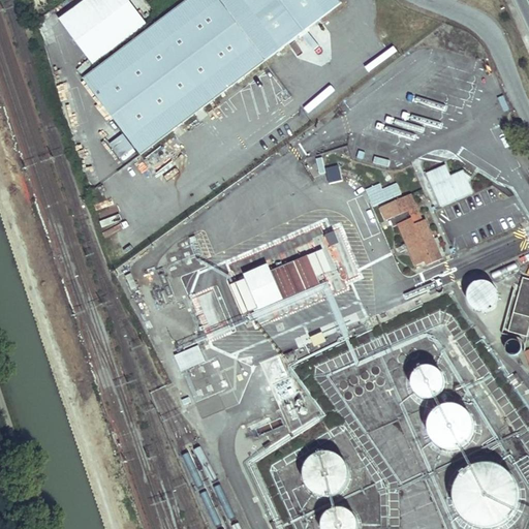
[(127,0),(85,0),(61,18),(98,67),(79,82),(137,159),(340,7),(334,0),(186,0),(149,28),(127,0)]
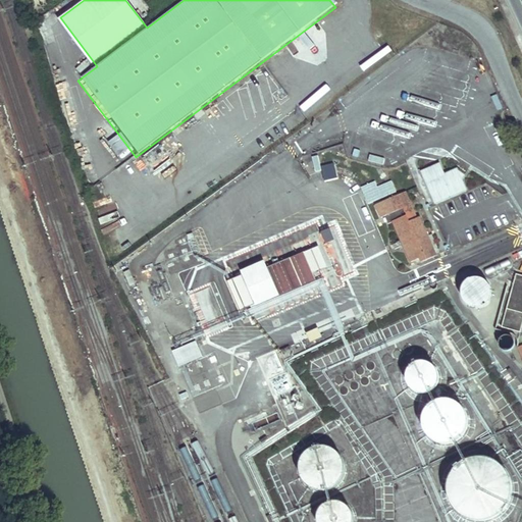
[(153,165),(166,159),(161,150),(148,156),(153,165)]
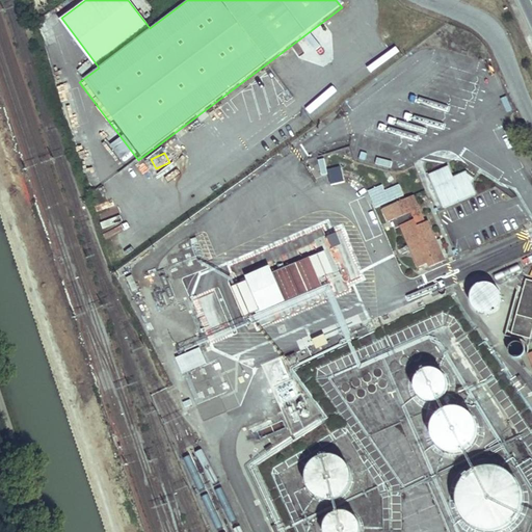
[(448,168),(430,177),(444,207),(475,193),(470,183),(473,179),(466,174),(453,179),(448,168)]
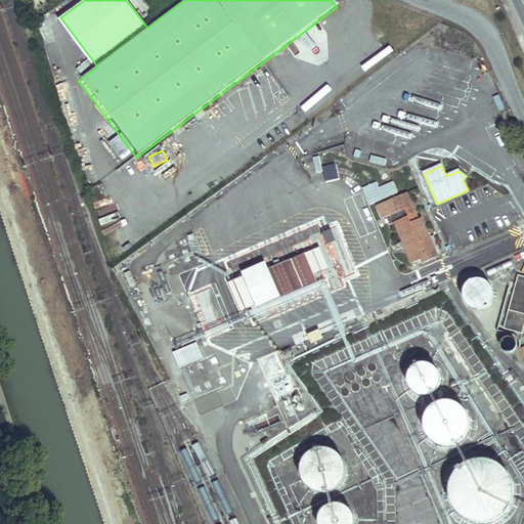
[(377,182),(361,187),(367,205),(398,193),(393,181),(379,186),(377,182)]
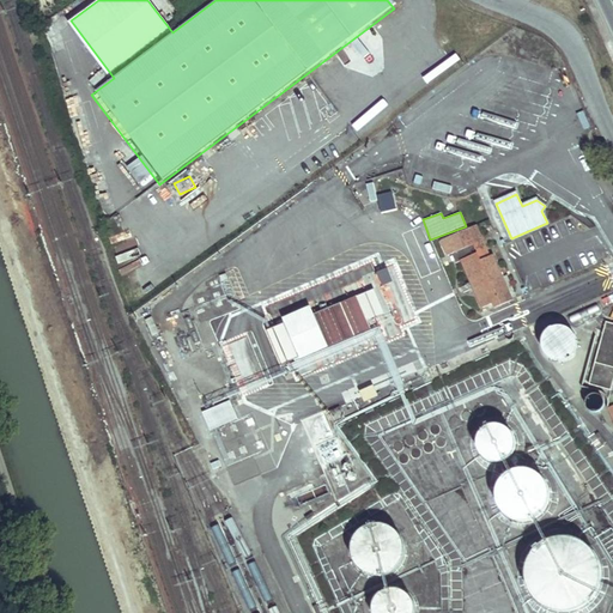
[(513,301),(493,255),(481,260),(474,244),(483,241),(475,225),(441,241),(448,256),(451,254),(456,263),(462,261),(472,283),(474,287),(483,308),(493,303),(496,308),(513,301)]
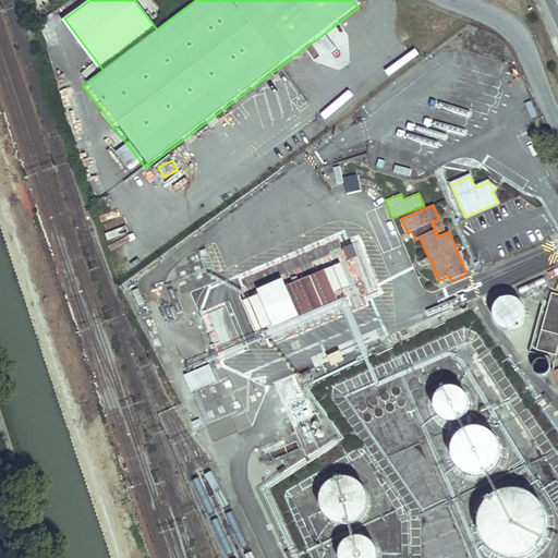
[(358,256),(353,246),(343,251),(349,261),(358,256)]
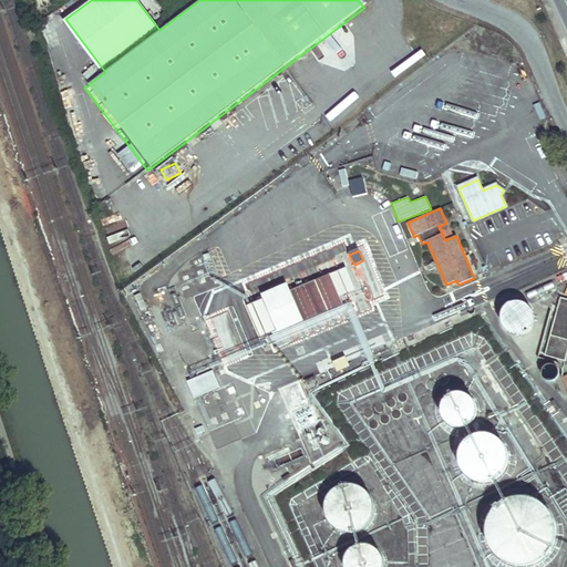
[(341,298),(357,291),(347,267),(330,275),(330,274),(290,291),(288,284),(263,295),(279,332),(343,305),(341,298)]
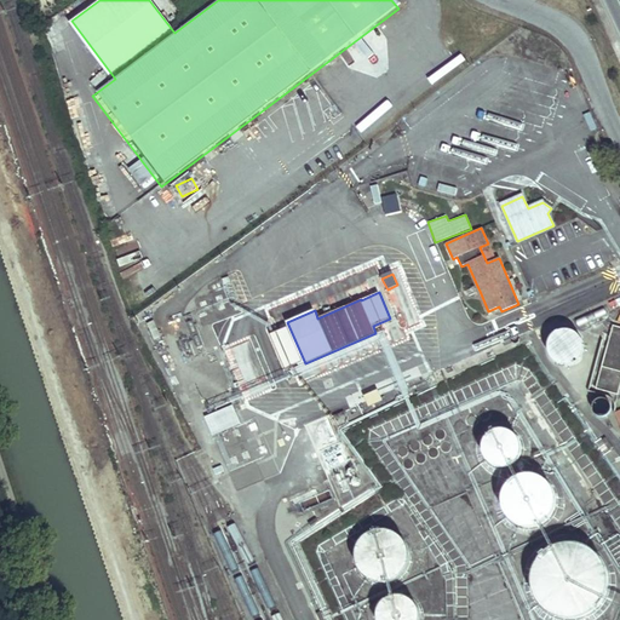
[(619,327),(613,326),(596,389),(618,395),(619,386),(619,327)]
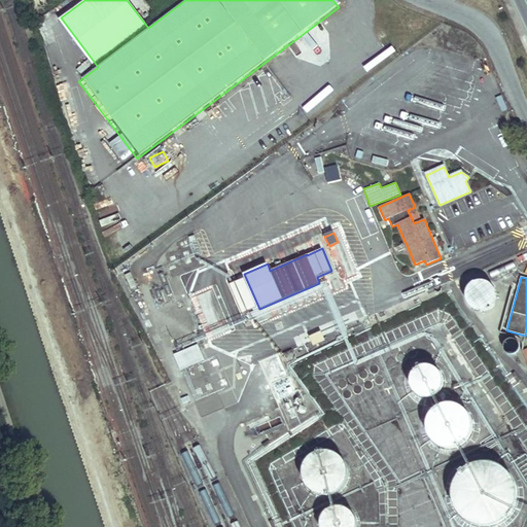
[(257,308),(244,278),(230,284),(243,314),(257,308)]
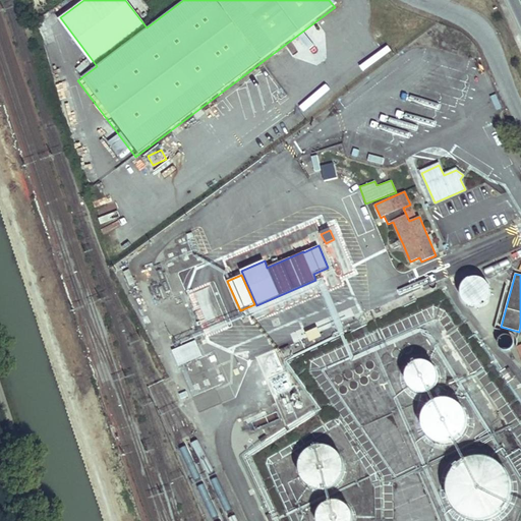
[(469,306),(474,307),(478,307),(482,306),(486,303),(489,300),(491,295),(491,291),(490,286),(488,282),(484,279),(480,277),(476,277),(471,277),(467,279),(464,282),(462,286),(461,291),(461,295),(463,300),(465,303),(469,306)]
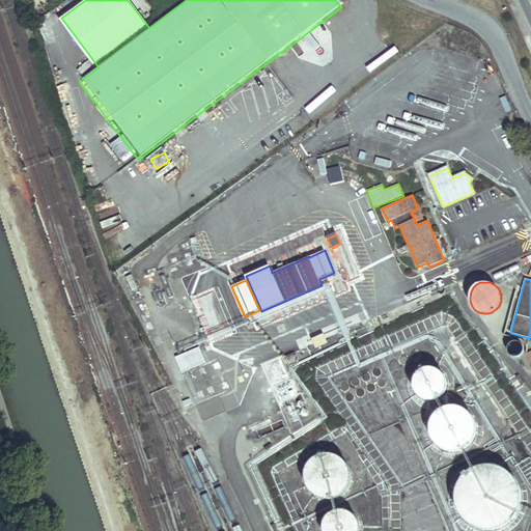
[(203,318),(218,316),(215,299),(200,301),(203,318)]
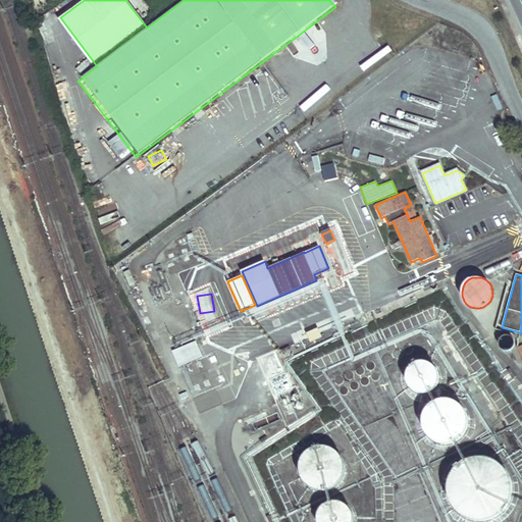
[(322,337),(318,328),(306,333),(310,343),(322,337)]
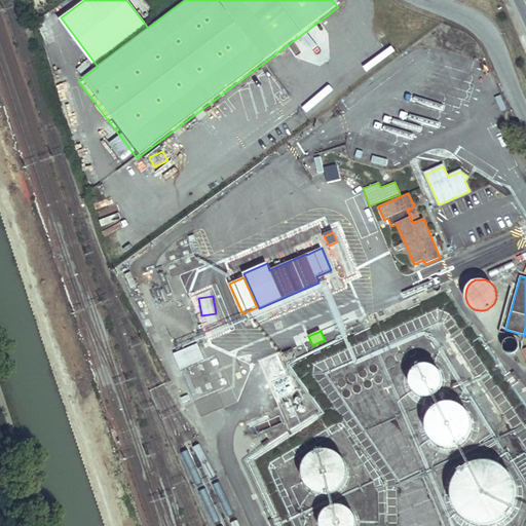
[(519,344),(517,341),(514,338),(510,338),(506,339),(503,342),(502,345),(503,349),(505,352),(510,353),(513,353),(517,351),(518,348),(519,344)]
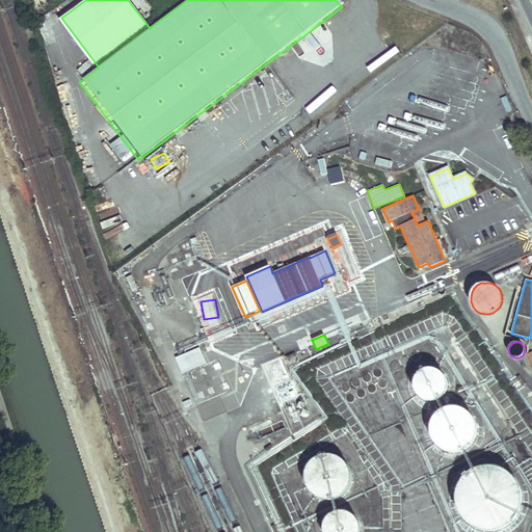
[(183,374),(207,364),(200,348),(176,358),(183,374)]
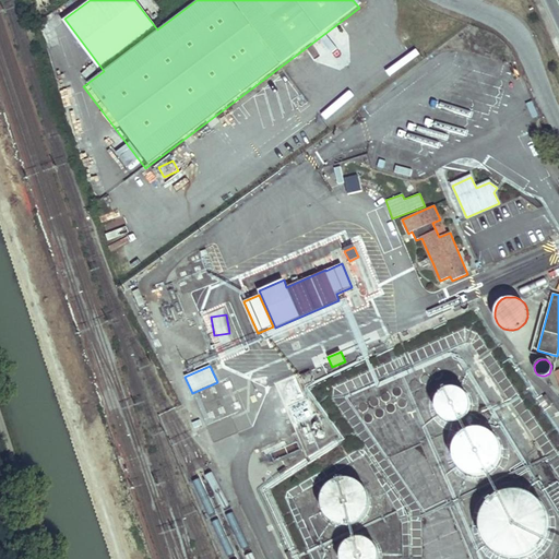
[(436,378),(438,378),(440,377),(441,375),(440,372),(439,370),(437,369),(435,369),(432,371),(432,373),(432,376),(433,377),(436,378)]
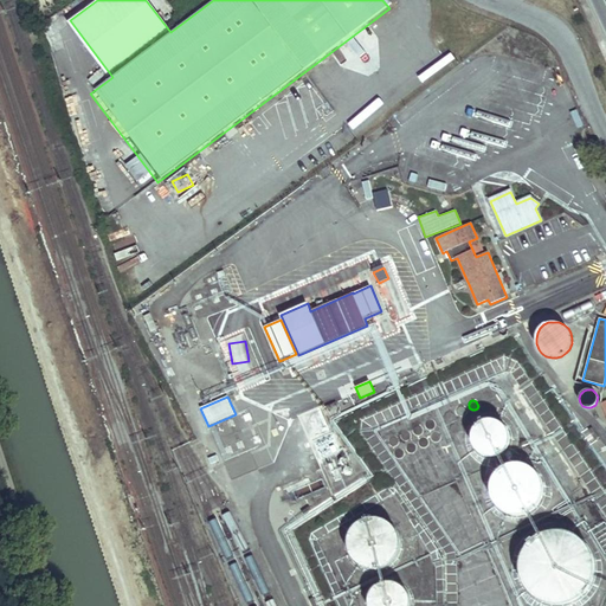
[(450,421),(452,420),(453,418),(453,416),(452,413),(451,412),(447,411),(446,412),(444,414),(444,417),(445,419),(447,420),(450,421)]
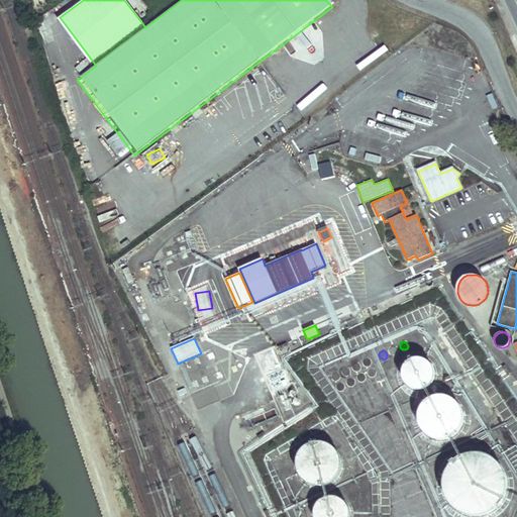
[(431,384),(433,380),(434,375),(434,369),(431,365),(427,360),(423,358),(418,357),(412,358),(408,362),(405,366),(403,371),(403,376),(404,381),(407,385),(412,388),(417,390),(422,390),(427,388),(431,384)]
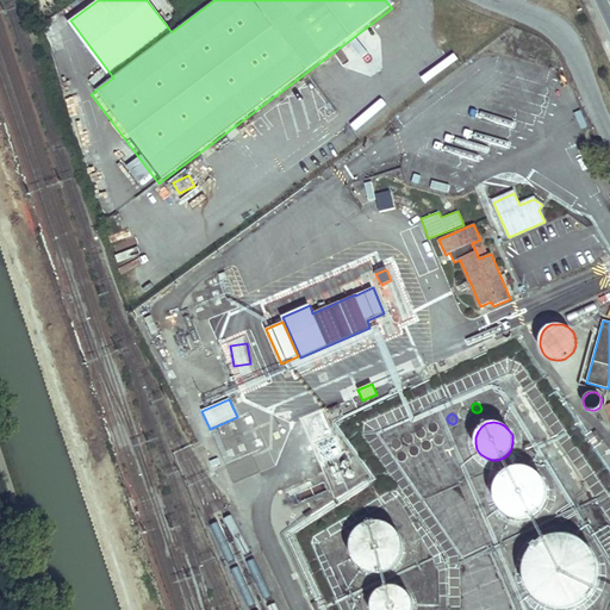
[(429,431),(433,433),(435,433),(437,430),(439,427),(436,424),(434,423),(431,423),(429,425),(428,428),(429,431)]
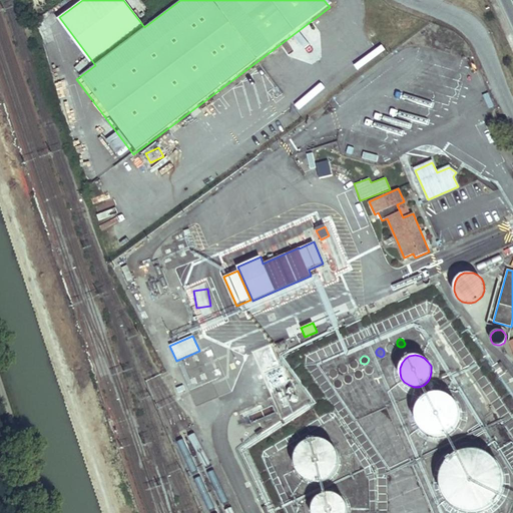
[(384,367),(387,367),(388,366),(389,364),(389,362),(388,360),(386,359),(384,359),(382,361),(381,363),(381,365),(382,366),(384,367)]
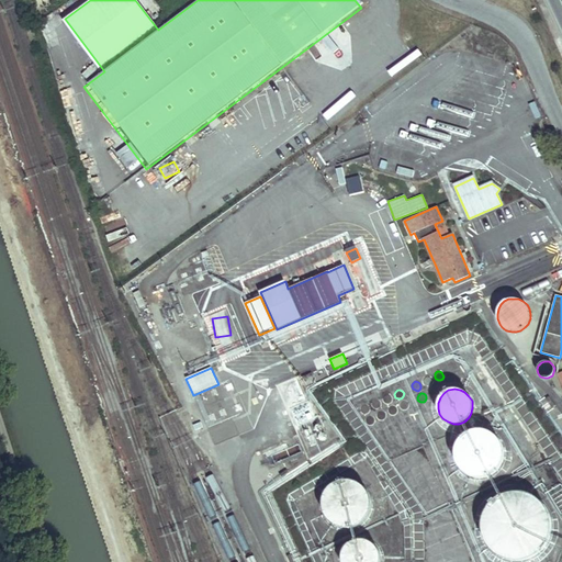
[(383,402),(385,404),(389,404),(391,403),(392,401),(392,398),(391,396),(389,395),(385,395),(383,396),(383,400),(383,402)]
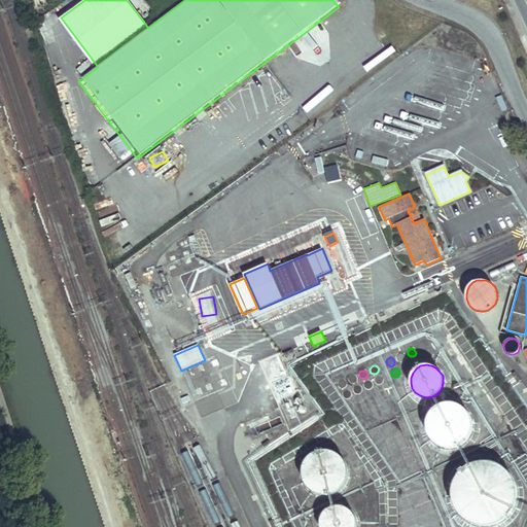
[(521,380),(515,372),(512,374),(518,382),(521,380)]
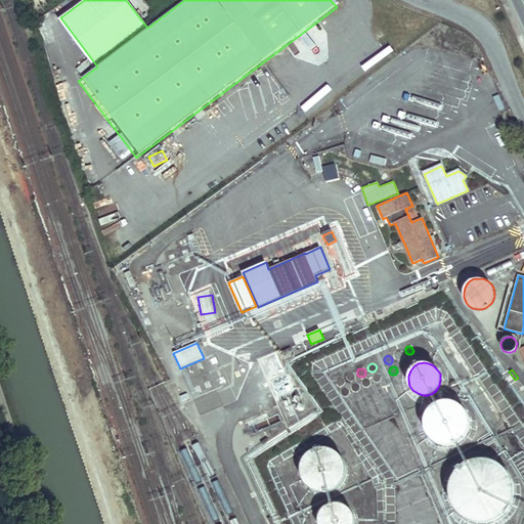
[(351,381),(353,381),(355,379),(355,376),(354,374),(352,373),(349,373),(347,375),(347,377),(347,379),(349,381),(351,381)]
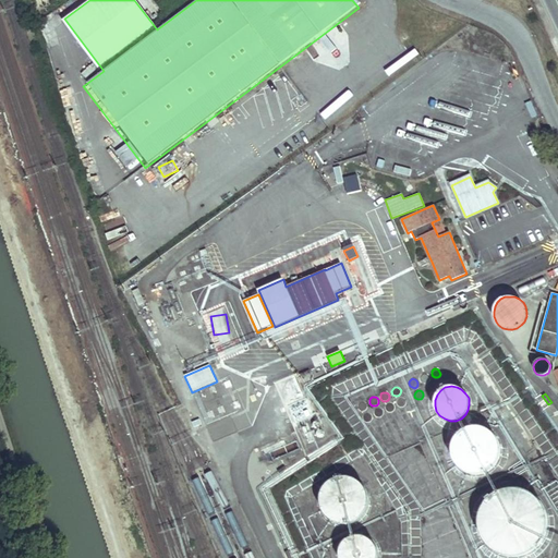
[(360,410),(362,411),(364,411),(366,409),(367,407),(366,404),(365,402),(362,402),(360,402),(359,404),(359,408),(360,410)]
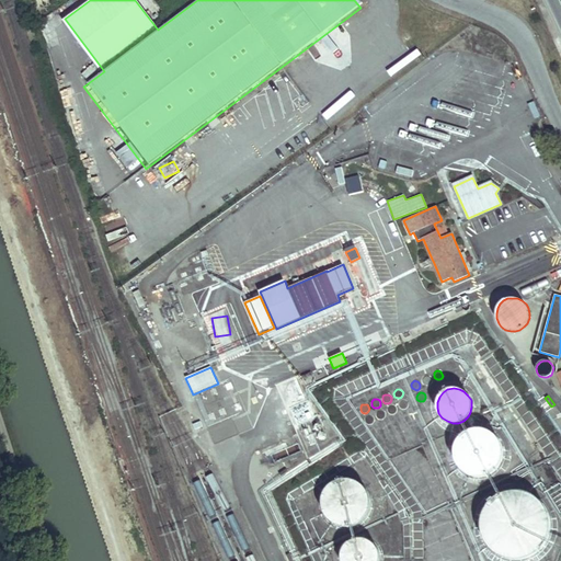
[(380,420),(382,419),(385,416),(386,414),(385,412),(382,410),(379,410),(377,411),(376,413),(376,416),(378,419),(380,420)]
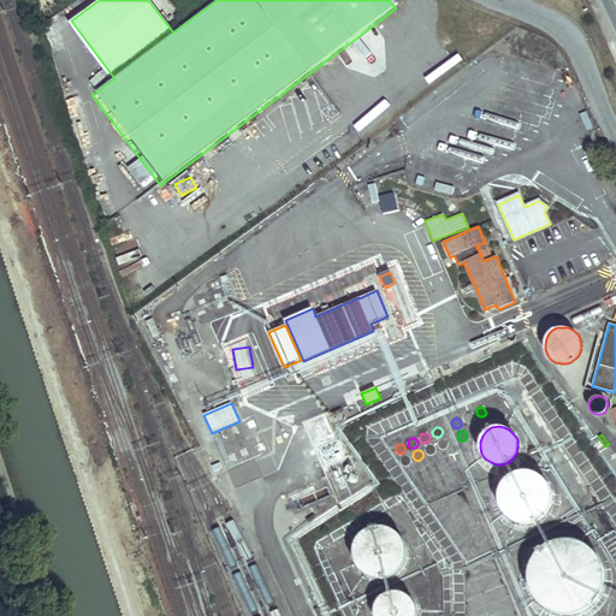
[(402,465),(404,466),(408,466),(409,465),(410,461),(410,458),(408,457),(406,456),(403,457),(401,460),(401,462),(402,465)]
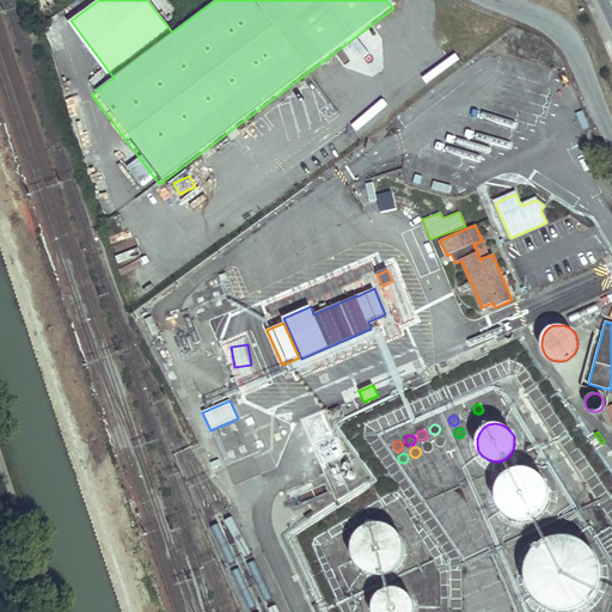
[(239,465),(230,467),(233,483),(243,481),(239,465)]
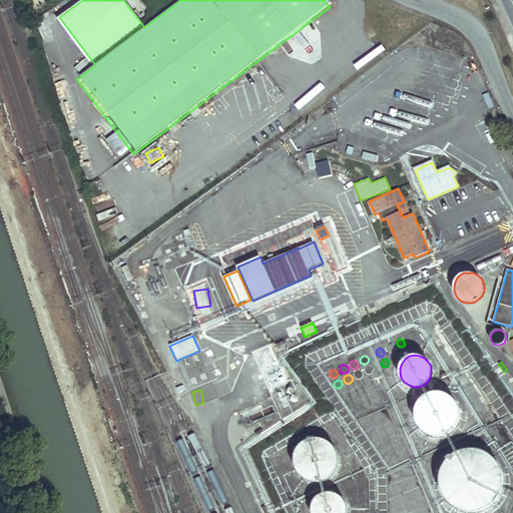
[(452,431),(456,426),(459,420),(460,414),(459,407),(456,401),(451,396),(445,393),(439,392),(432,393),(426,395),(421,399),(417,405),(415,411),(416,418),(418,424),(422,430),(427,434),(433,436),(440,436),(446,435),(452,431)]
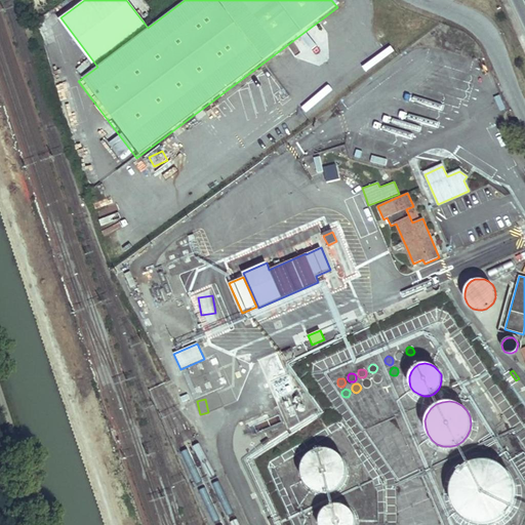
[(330,450),(323,449),(317,450),(311,453),(306,458),(304,465),(301,471),(303,478),(306,484),(310,489),(316,492),(322,494),(329,493),(335,491),(340,487),(345,482),(347,475),(347,469),(345,462),(341,456),(336,452),(330,450)]
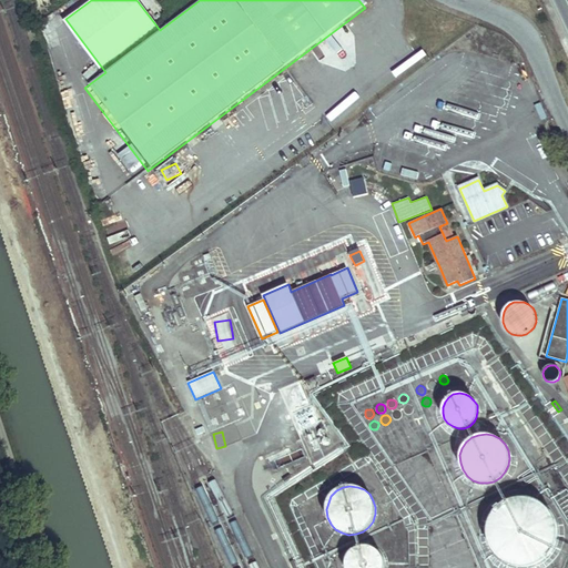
[(501,560),(507,564),(513,566),(518,567),(524,567),(530,566),(536,565),(541,561),(546,558),(550,554),(554,549),(556,544),(557,538),(558,531),(557,526),(556,520),(553,515),(549,509),(546,506),(540,501),(535,499),(529,497),(524,497),(518,497),(511,498),(506,500),(501,504),(497,508),(493,513),(490,518),(488,524),(487,529),(487,535),(488,541),(490,547),(494,551),(497,556),(501,560)]
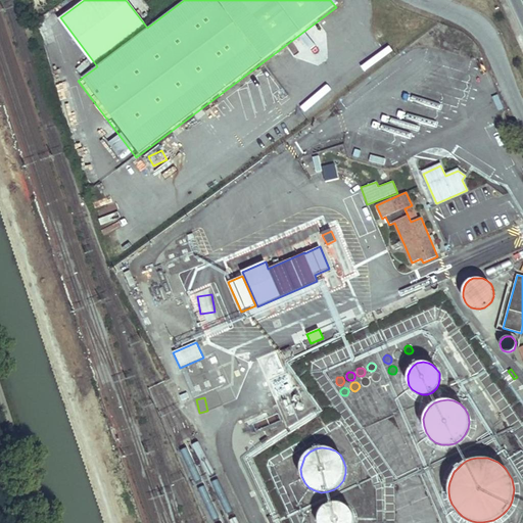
[(341,503),(336,503),(331,504),(326,506),(323,510),(320,515),(319,520),(319,522),(353,522),(354,518),(352,513),(350,509),(346,505),(341,503)]
